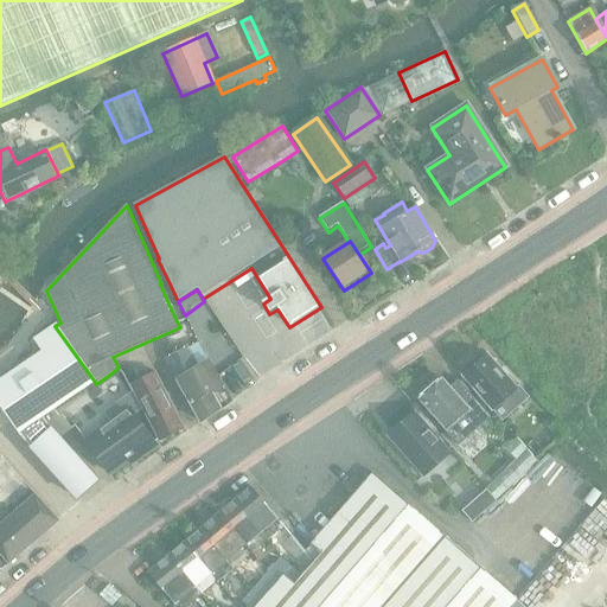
[(0,379),(0,409),(18,434),(75,499),(76,498),(78,496),(96,480),(58,438),(50,428),(44,419),(55,411),(57,409),(91,384),(95,382),(55,326),(33,339),(42,352),(0,379)]
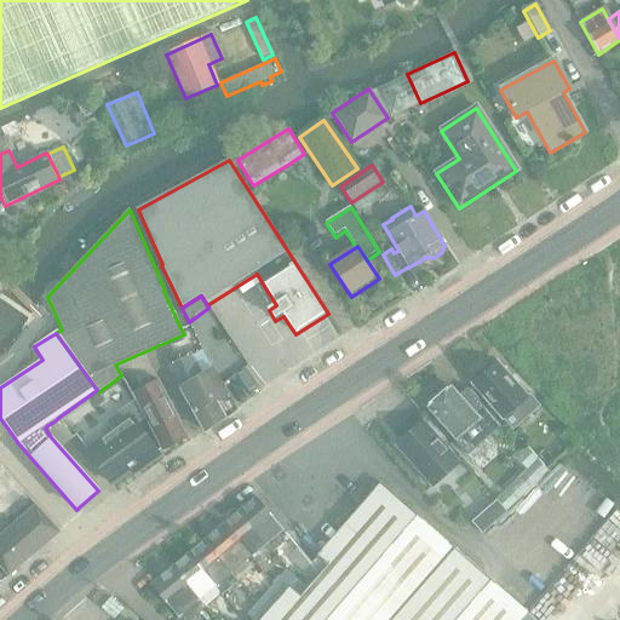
[(205,435),(236,412),(202,348),(189,356),(201,377),(181,390),(205,435)]
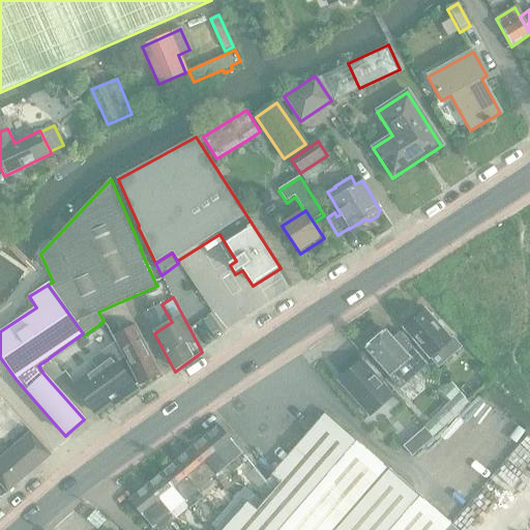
[(162,304),(143,313),(153,333),(154,333),(172,322),(162,304)]
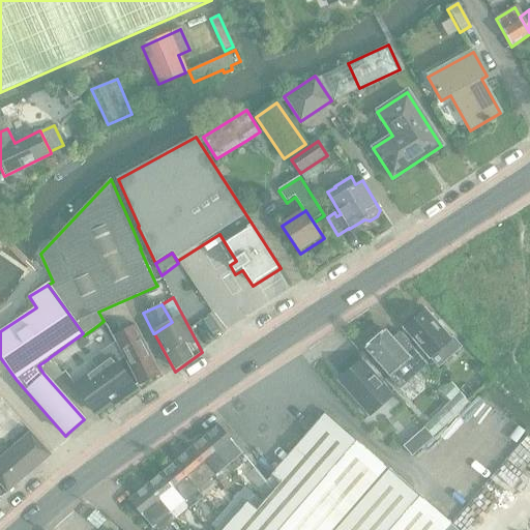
[(444,363),(457,352),(448,343),(452,339),(439,322),(437,324),(424,311),(417,317),(413,315),(404,323),(403,329),(429,359),(436,353),(444,363)]
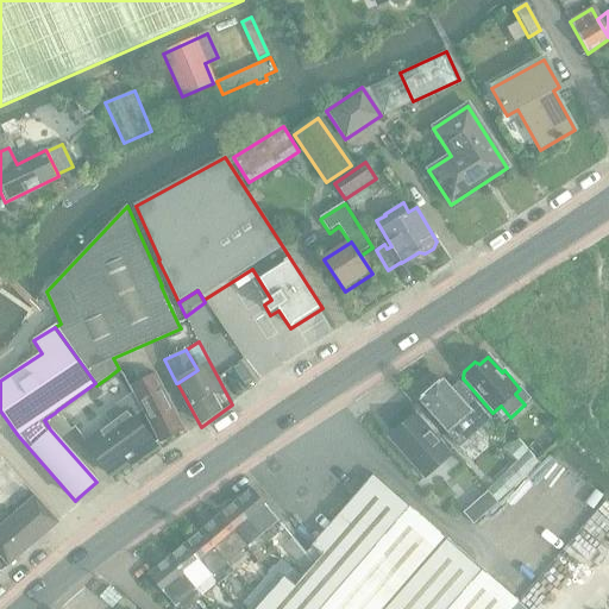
[(132,393),(143,413),(158,444),(183,431),(154,372),(129,385),(132,393)]
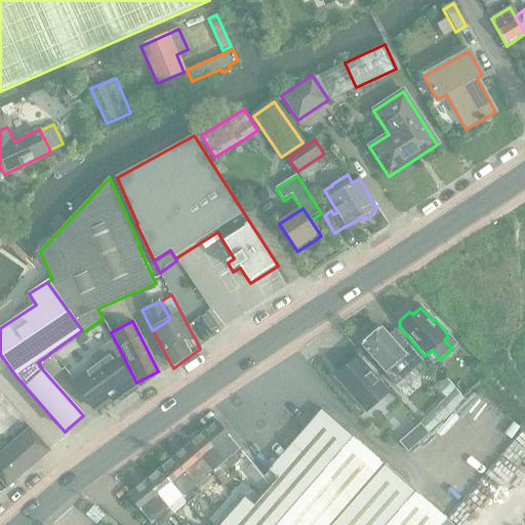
[(360,346),(385,372),(384,373),(395,387),(422,362),(394,330),(387,337),(379,328),(360,346)]
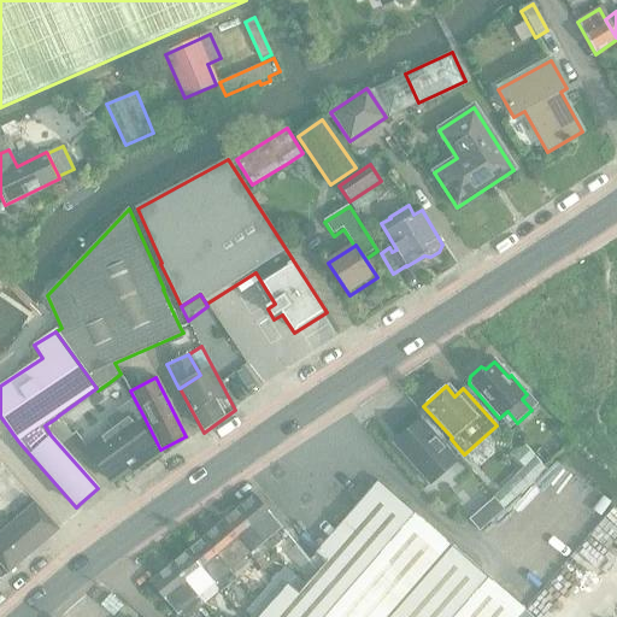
[(113,434),(87,450),(115,485),(139,465),(141,468),(158,454),(136,423),(145,418),(134,398),(105,419),(113,434)]
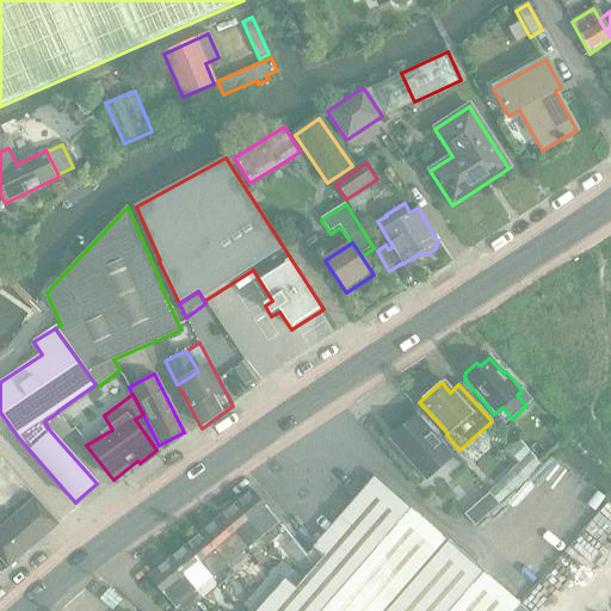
[(427,481),(451,458),(415,418),(390,439),(427,481)]
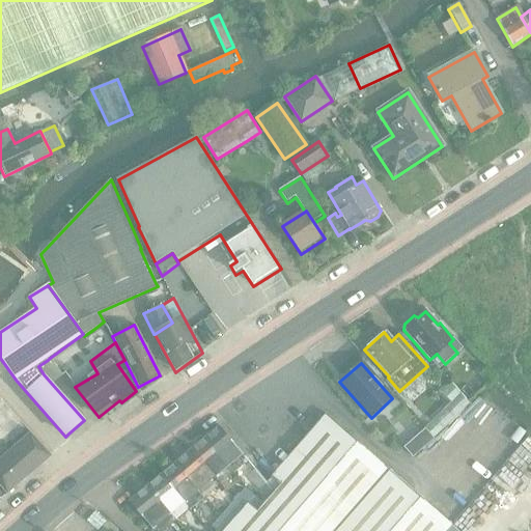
[(459,393),(423,428),(432,439),(469,403),(459,393)]
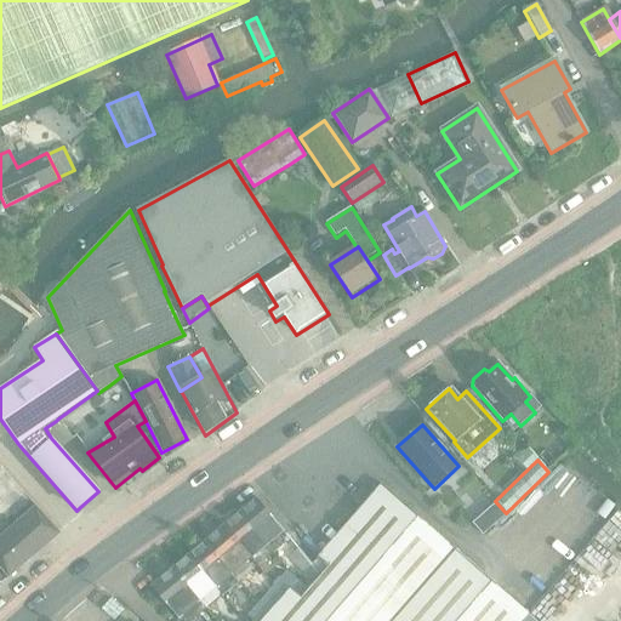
[(0,537),(36,506),(27,496),(0,467),(0,537)]
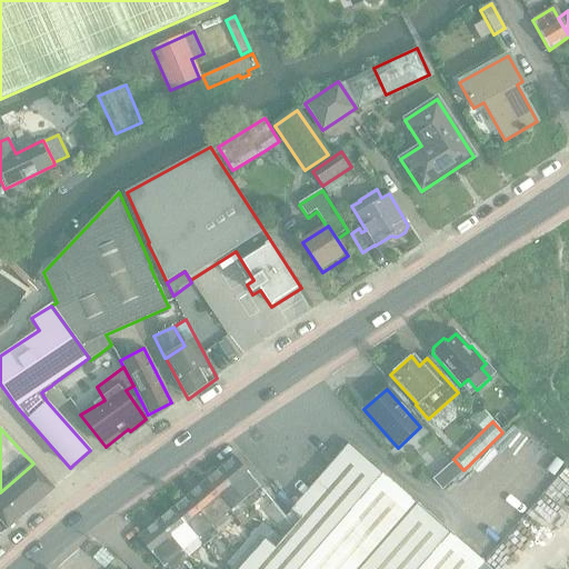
[(247,562),(239,568),(479,568),(486,563),(351,443),(341,455),(327,459),(330,468),(291,511),(301,520),(278,547),(268,538),(261,545),(247,562)]
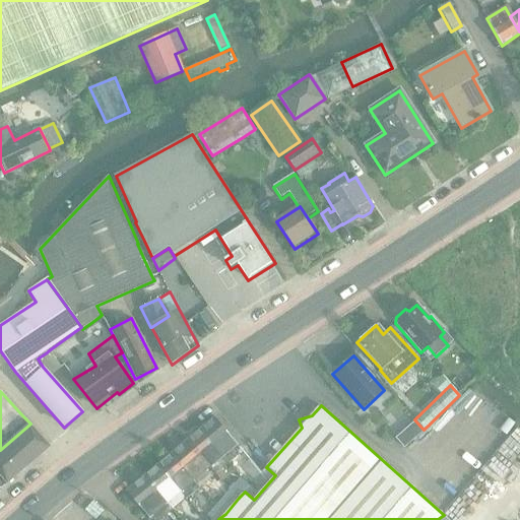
[(244,450),(215,416),(201,429),(229,463),(244,450)]
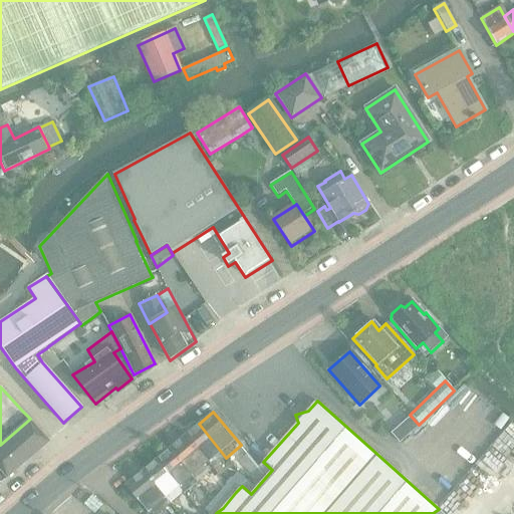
[(391,433),(399,442),(419,425),(410,415),(391,433)]
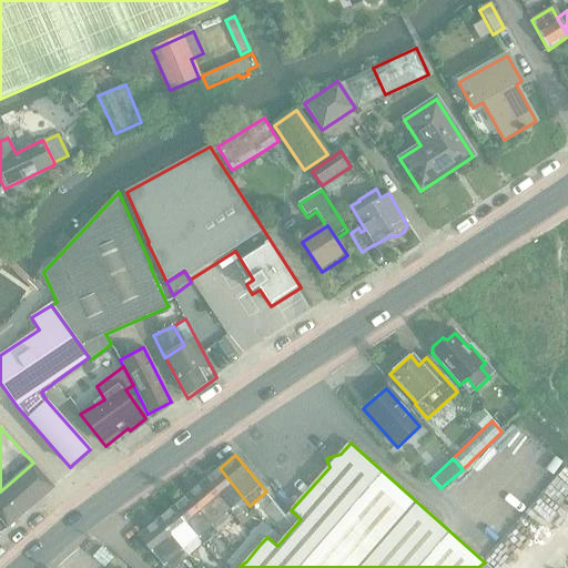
[(33,463),(0,492),(0,520),(8,529),(56,487),(33,463)]
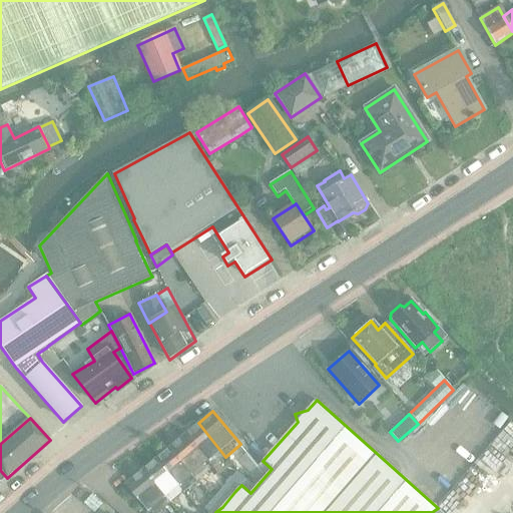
[(185,434),(214,467),(225,457),(198,423),(185,434)]
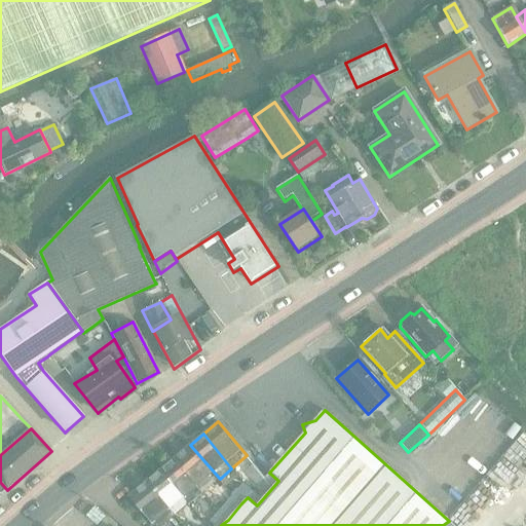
[(215,482),(186,448),(174,458),(202,493),(215,482)]
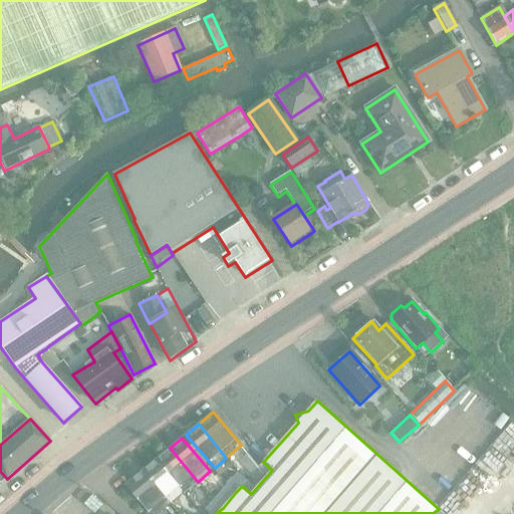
[(170,448),(157,459),(185,493),(198,482),(170,448)]
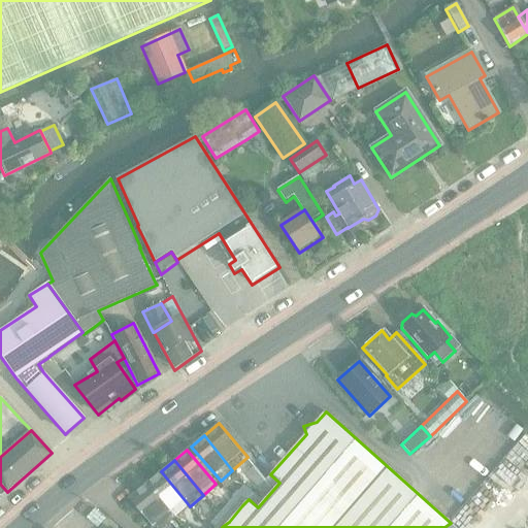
[(161,471),(147,483),(176,517),(190,506),(161,471)]
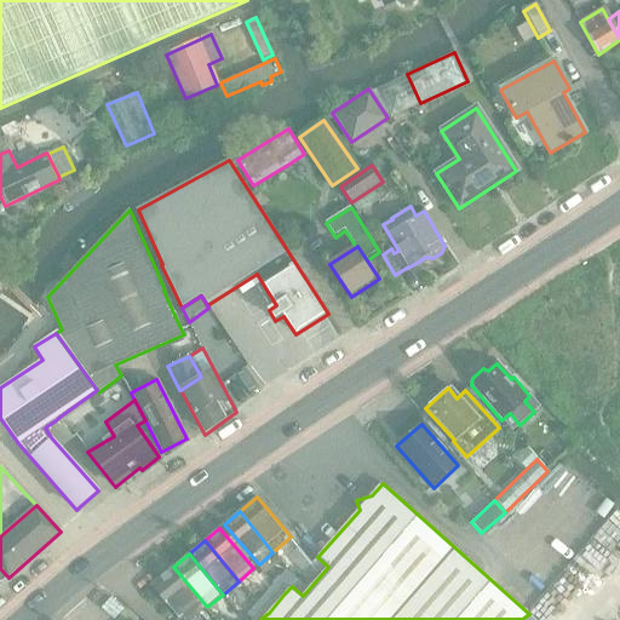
[(162,597),(172,609),(182,619),(191,619),(207,607),(173,567),(158,580),(167,592),(162,597)]
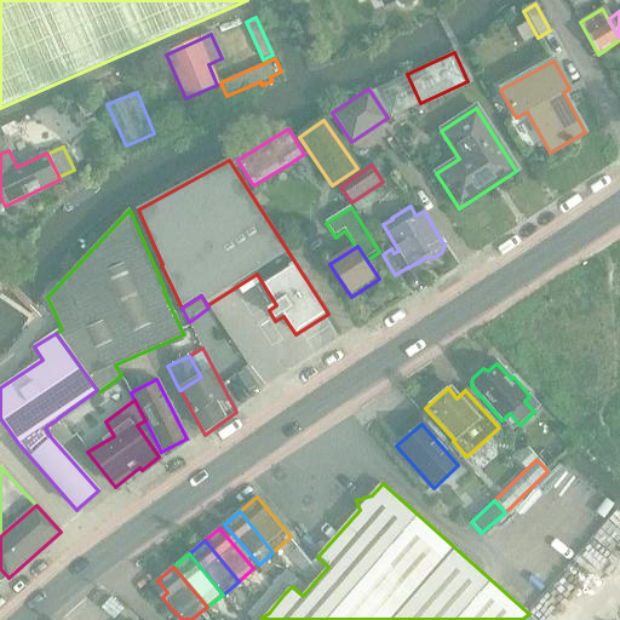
[(298,579),(286,568),(274,583),(276,585),(285,593),(292,586),(298,579)]
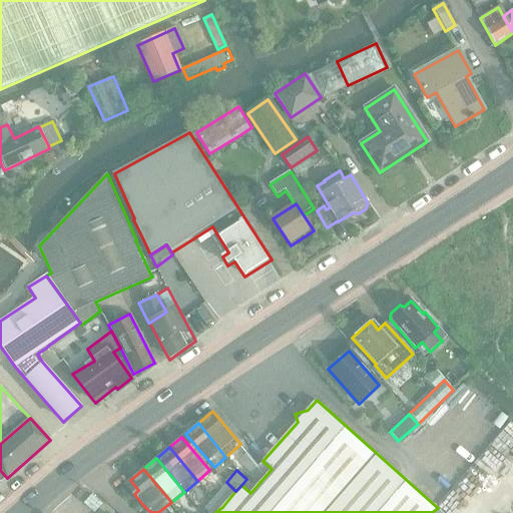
[(226,482),(211,498),(213,500),(222,507),(235,491),(228,484),(226,482)]
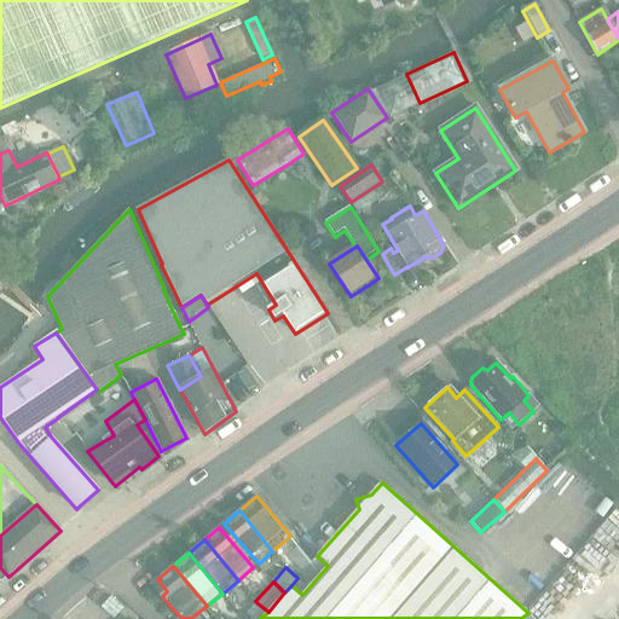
[(246,612),(253,618),(260,618),(268,612),(258,603),(255,601),(246,612)]
